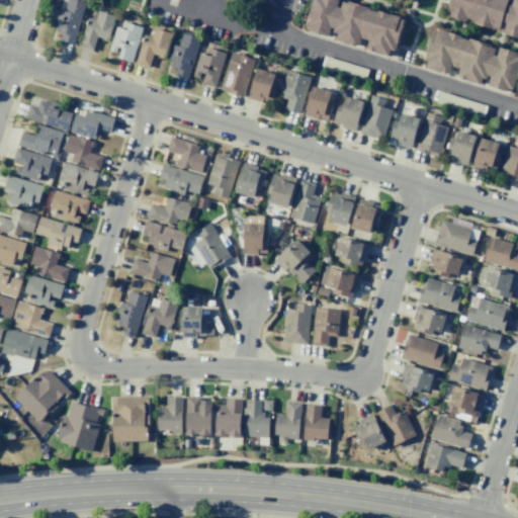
[(58,9),(53,23),(56,24),(54,30),(61,32),(59,39),(72,44),(84,3),(73,0),(66,0),(63,11),(58,9)]
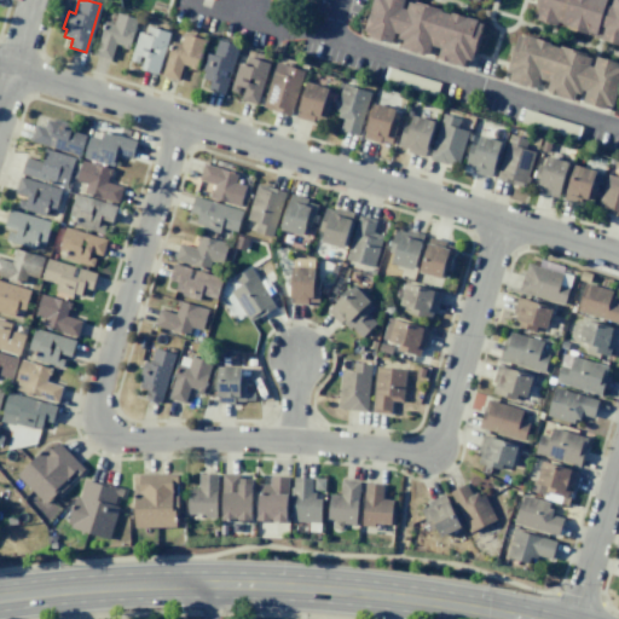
[(375,0),(422,0),(482,18),(467,68),(365,36),(375,0)]
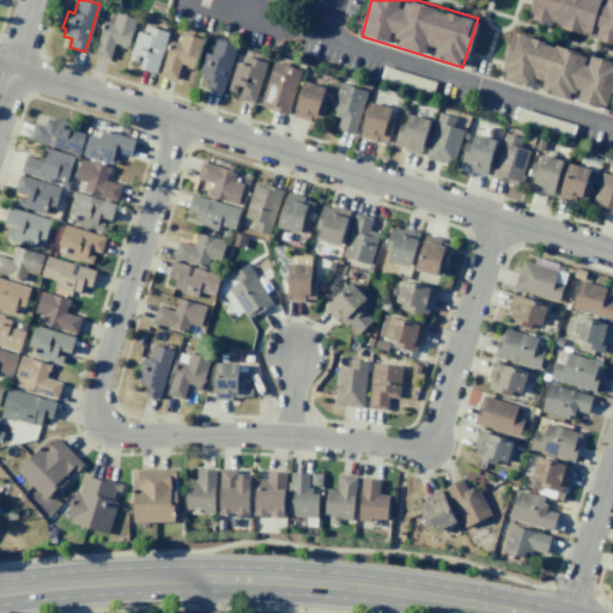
[(538,0),(612,0),(612,42),(532,19),(538,0)]
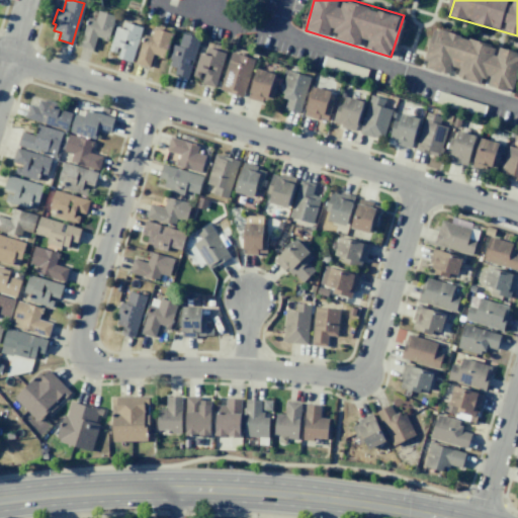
[(97,10),(114,15),(106,41),(101,39),(102,38),(96,36),(91,51),(78,47),(87,17),(94,19),(97,10)]
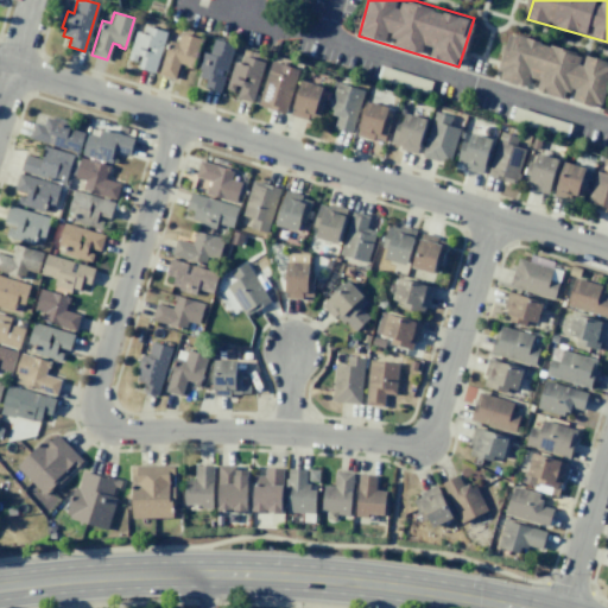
[(144,25),(165,32),(153,73),(138,68),(141,56),(137,55),(135,61),(127,58),(135,30),(143,32),(144,25)]
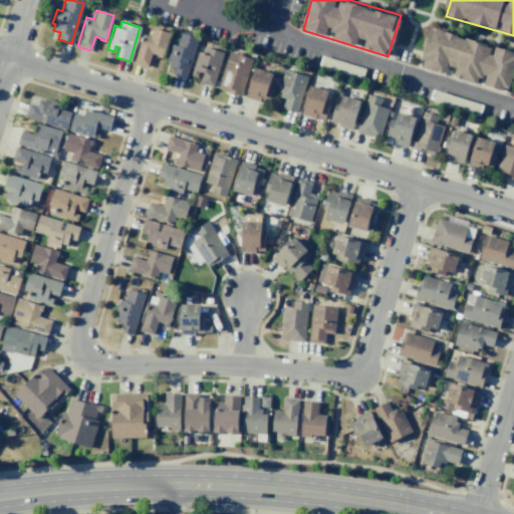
[(152,27),(170,32),(162,58),(157,56),(157,55),(151,53),(147,65),(134,62),(143,34),(150,36),(152,27)]
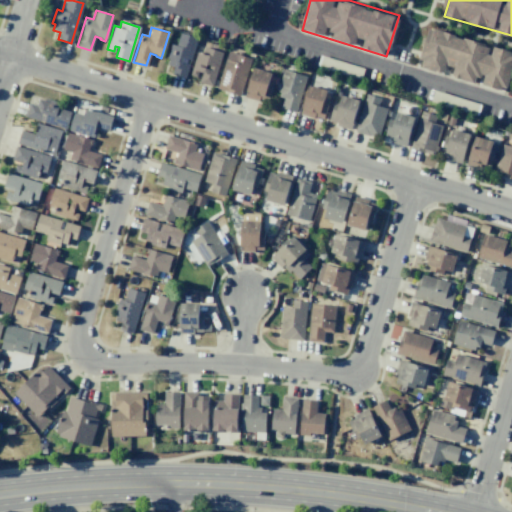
[(435,27),(511,50),(511,76),(507,94),(423,68),(435,27)]
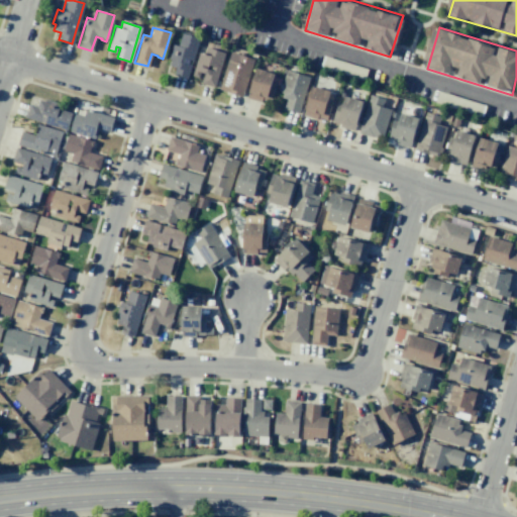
[(173,44),(168,59),(171,60),(169,66),(176,68),(174,75),(187,79),(191,64),(184,62),(185,59),(192,61),(199,37),(182,32),(178,45),(173,44)]
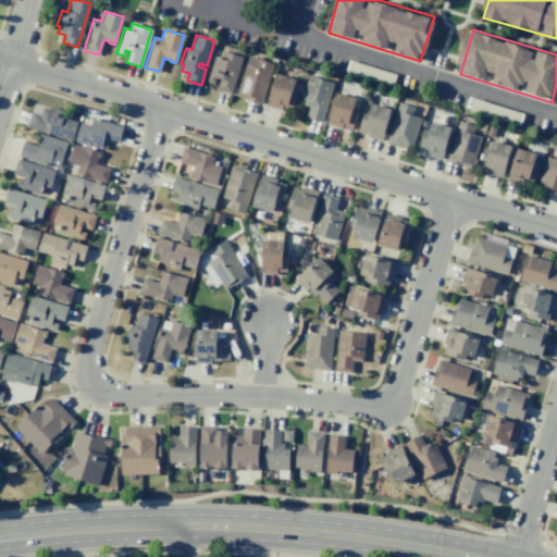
[(222,50),(242,57),(231,94),(215,89),(219,78),(215,77),(213,84),(206,82),(213,56),(220,57),(222,50)]
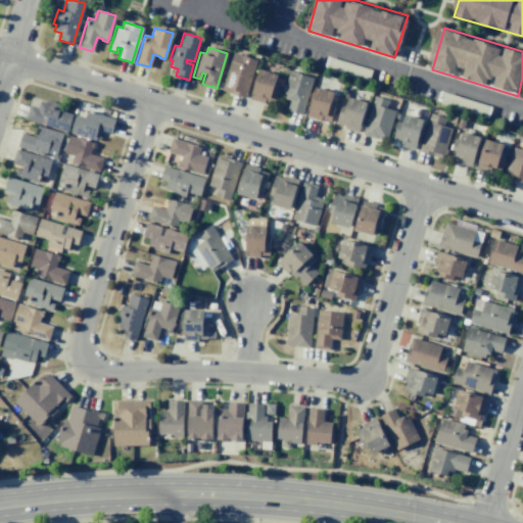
[(242,52),(247,53),(246,56),(256,59),(245,98),(229,93),(230,92),(222,90),(233,52),(242,54),(242,52)]
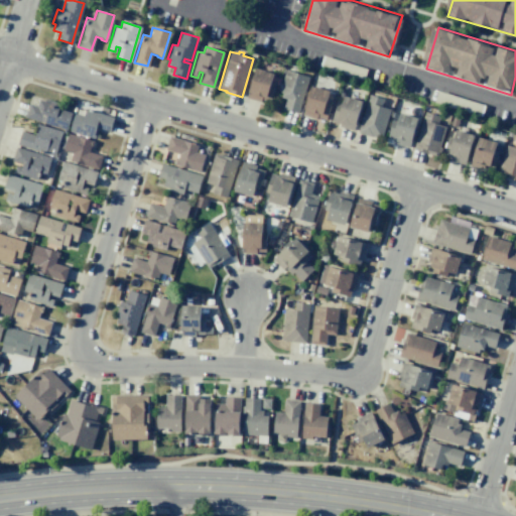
[(255,68),(273,74),(270,82),(275,84),(270,102),(261,100),(260,102),(246,98),(255,68)]
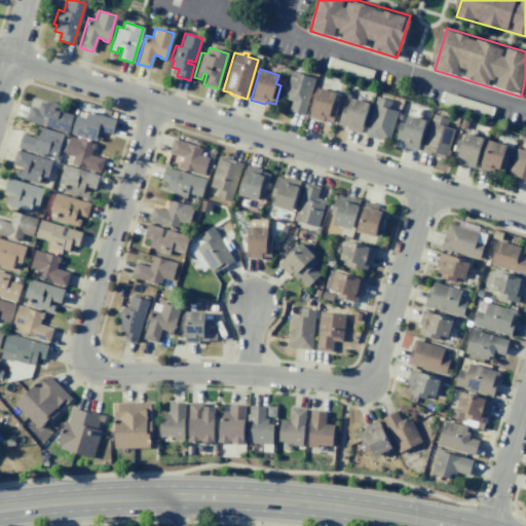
[(291,71),(314,78),(303,115),(288,111),(291,101),(286,99),(288,95),(284,94),(291,71)]
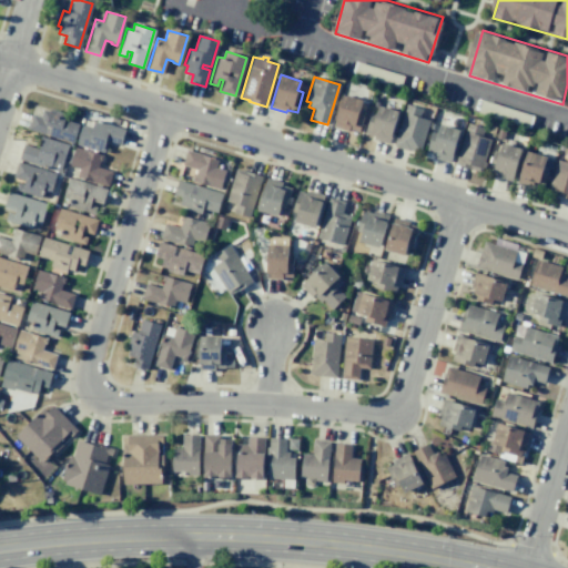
[(342,94),(362,100),(358,110),(364,111),(357,132),(348,129),(347,131),(332,127),(342,94)]
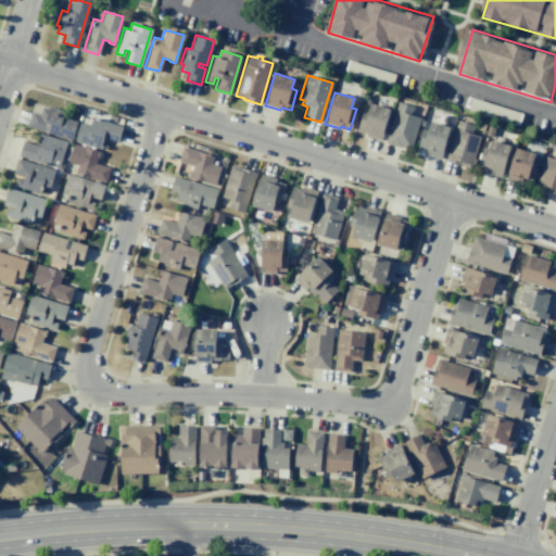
[(397,102),(413,106),(411,115),(419,117),(409,149),(401,147),(400,148),(384,142),(397,102)]
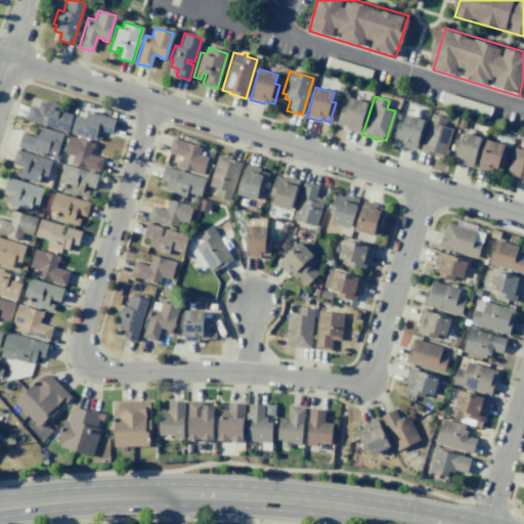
[(349,97),(367,102),(358,133),(344,128),(344,126),(336,123),(342,104),(346,105),(349,97)]
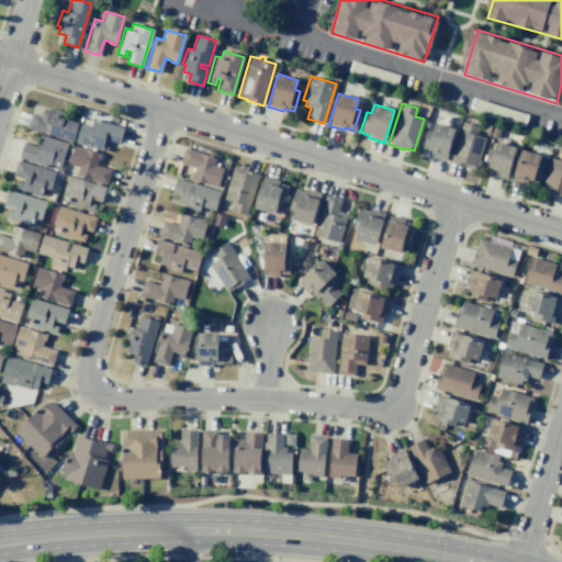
[(487,115),(504,121),(507,109),(491,104),(487,115)]
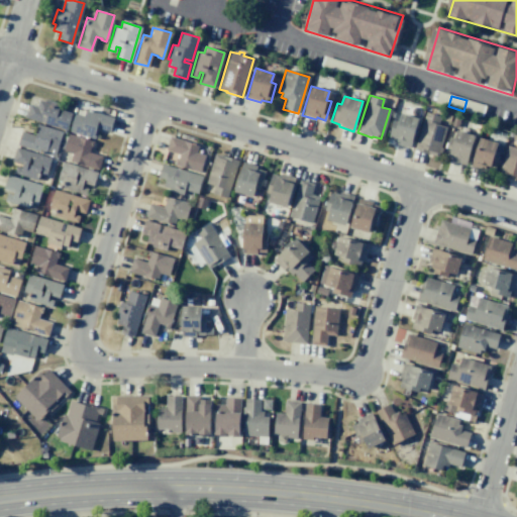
[(58,109),(71,113),(66,129),(43,123),(46,115),(41,113),(39,122),(25,117),(29,104),(36,106),(38,99),(44,101),(45,99),(60,103),(58,109)]
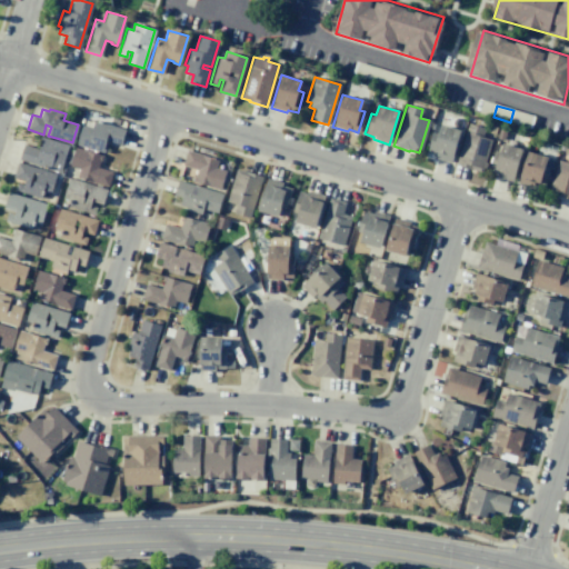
[(93,120),(125,129),(120,145),(106,140),(103,147),(105,147),(103,152),(76,145),(81,125),(91,128),(93,120)]
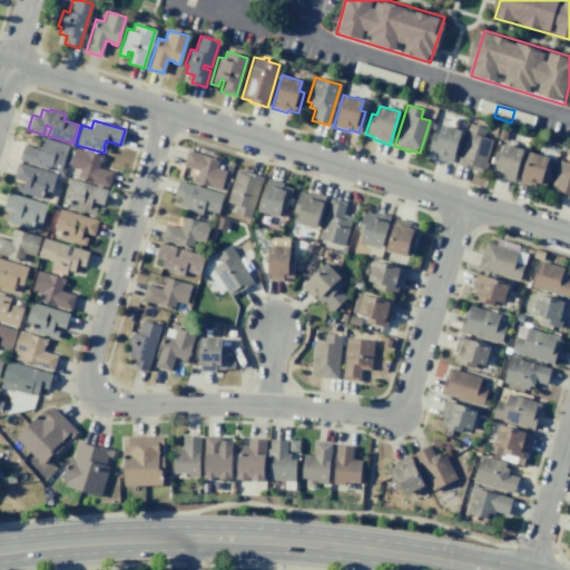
[(441,124),(461,130),(451,164),(434,158),(435,156),(428,153),(433,133),(438,134),(441,124)]
